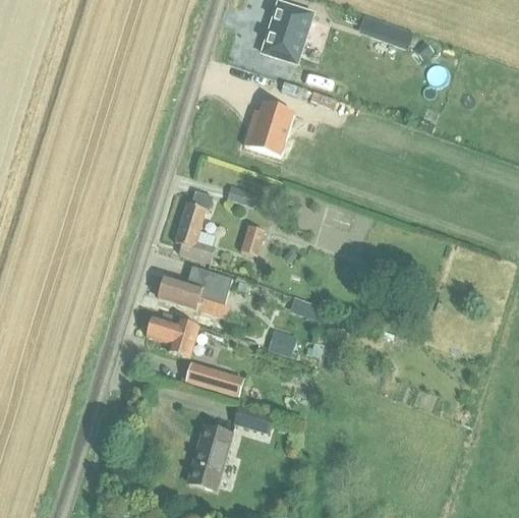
[(278,0),(262,52),(296,62),(312,11),(278,0)]
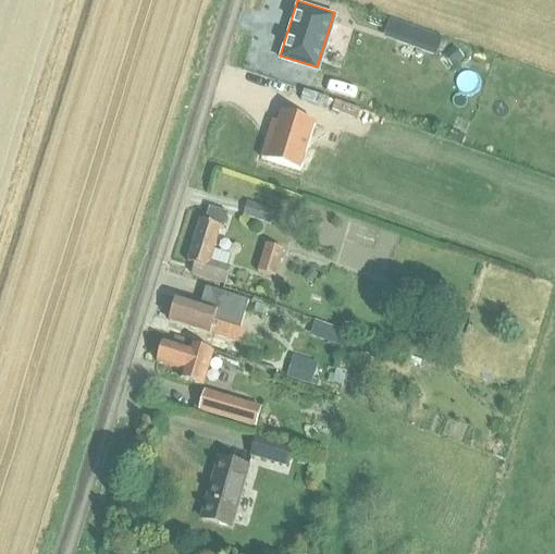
[(385,28),(384,31),(385,32),(395,35),(426,46),(435,49),(440,36),(392,19),(389,17),(389,19),(386,25),(385,28)]
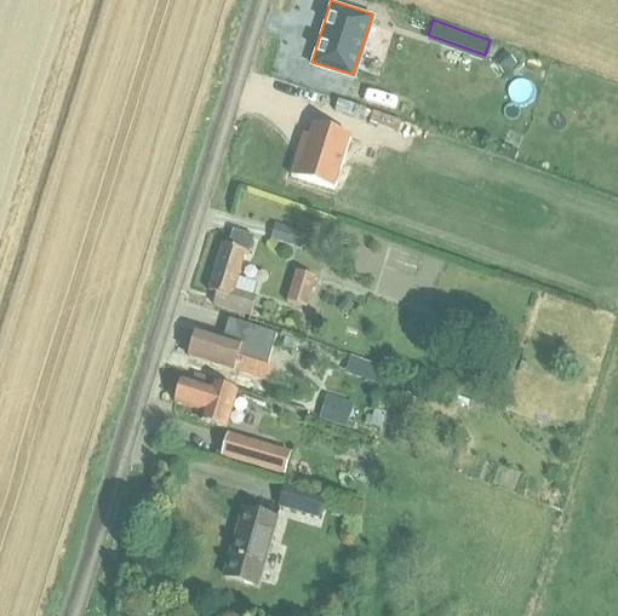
[(504,50),(492,59),(502,72),(514,62),(504,50)]
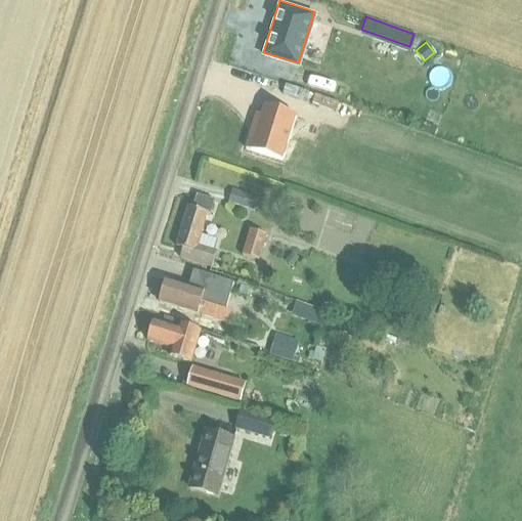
[(295,77),(298,67),(277,60),(274,70),(295,77)]
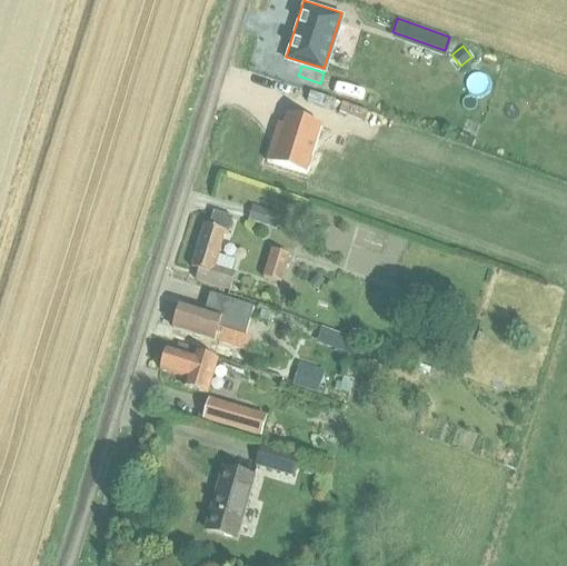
[(266,159),(265,160),(267,160),(279,165),(305,172),(311,150),(320,125),(320,123),(301,118),(287,113),(286,113),(282,125),(279,137),(278,137),(274,136),(272,136),(272,138),(266,159)]
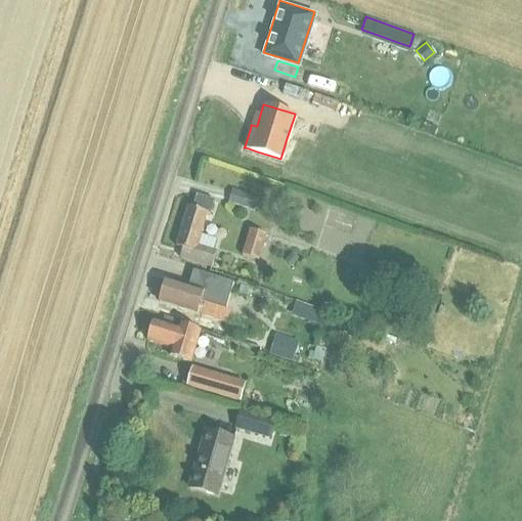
[(423,121),(420,129),(432,134),(435,126),(423,121)]
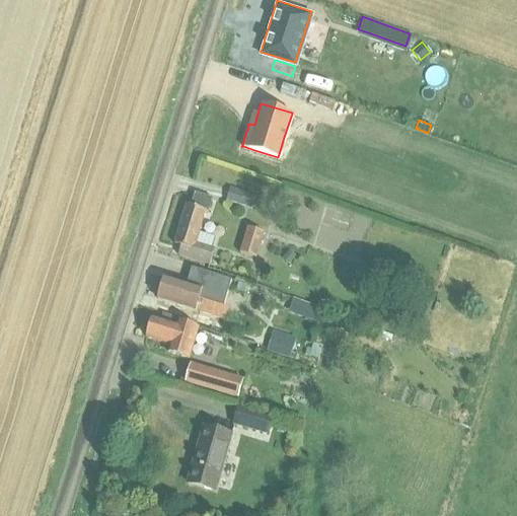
[(229,187),(225,199),(248,207),(252,195),(229,187)]
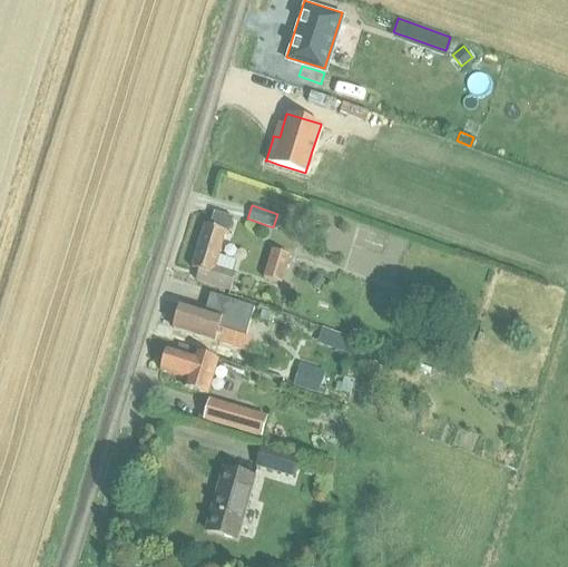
[(195,248),(189,266),(191,266),(195,267),(197,269),(194,279),(205,282),(214,285),(227,289),(232,274),(228,273),(233,258),(217,253),(221,241),(224,230),(226,230),(227,225),(231,216),(222,213),(212,211),(209,218),(207,224),(203,223),(199,234),(195,248)]
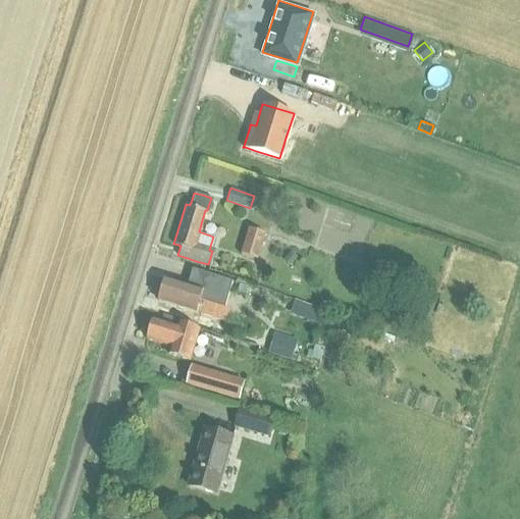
[(328,208),(326,217),(347,221),(349,212),(328,208)]
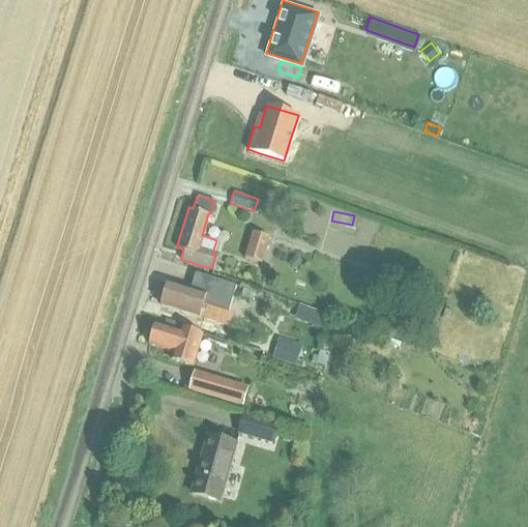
[(252,231),(244,258),(259,262),(267,236),(252,231)]
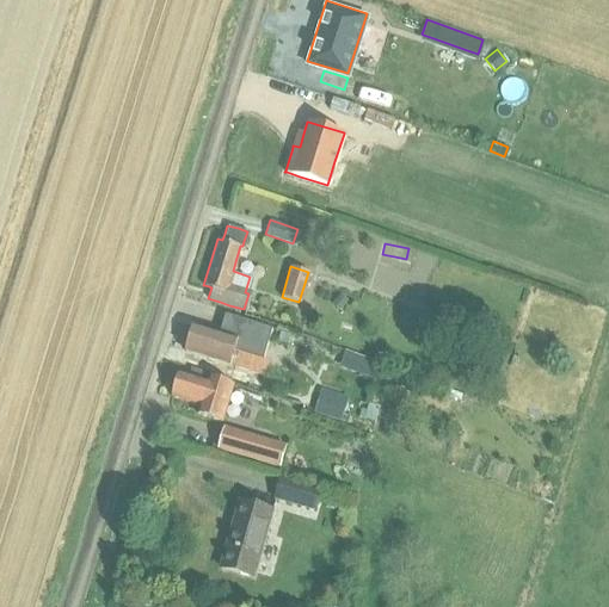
[(338,292),(330,302),(338,309),(346,299),(338,292)]
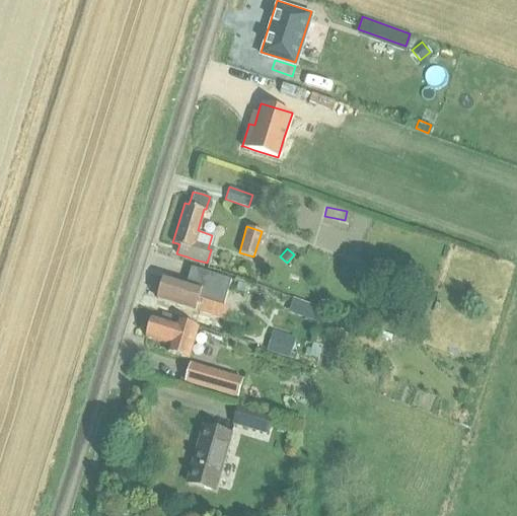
[(165,275),(158,296),(197,308),(225,317),(229,306),(222,304),(231,278),(215,273),(193,266),(191,265),(186,281),(165,275)]
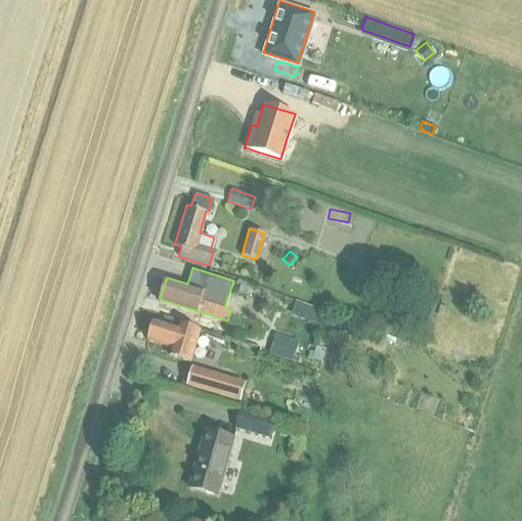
[(312,305),(307,318),(318,322),(323,309),(312,305)]
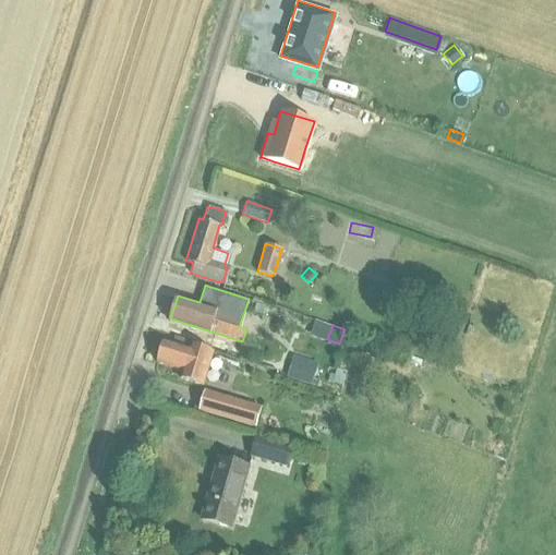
[(302,356),(309,332),(292,327),(286,351),(302,356)]
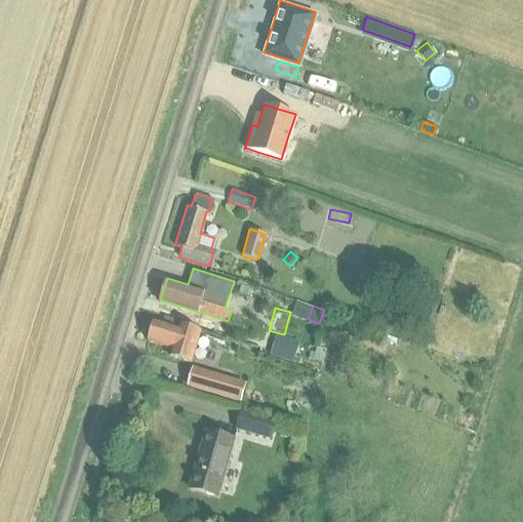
[(155,317),(148,337),(172,346),(170,352),(192,360),(202,328),(180,321),(178,325),(155,317)]
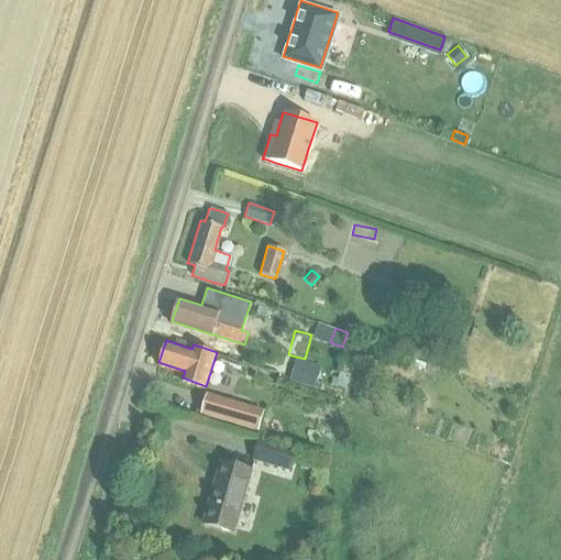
[(229,343),(226,352),(240,357),(243,348),(229,343)]
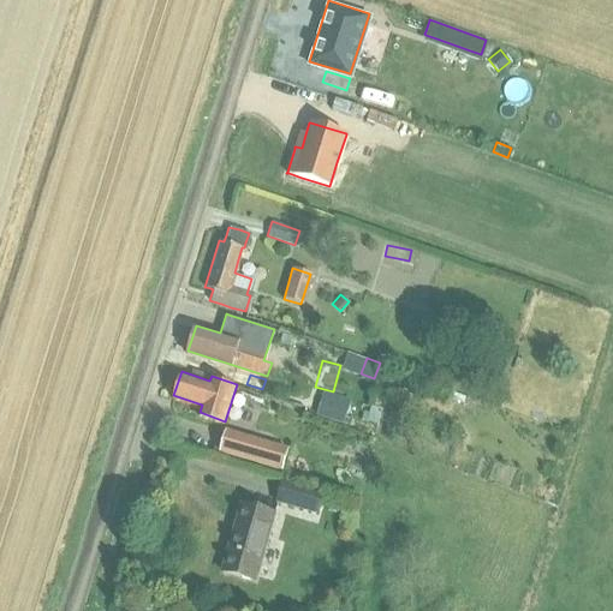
[(321,395),(315,414),(340,421),(346,402),(321,395)]
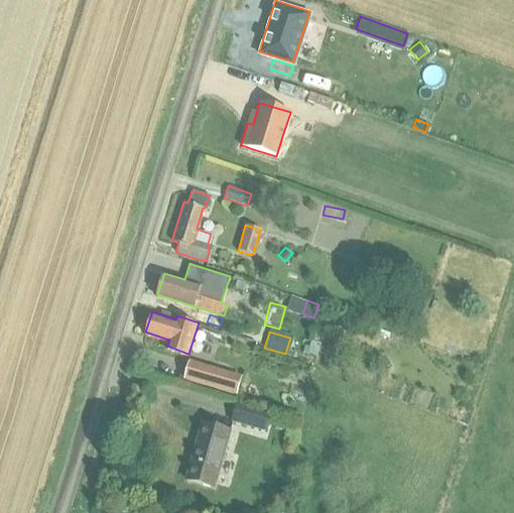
[(235,393),(240,376),(187,360),(182,377),(235,393)]
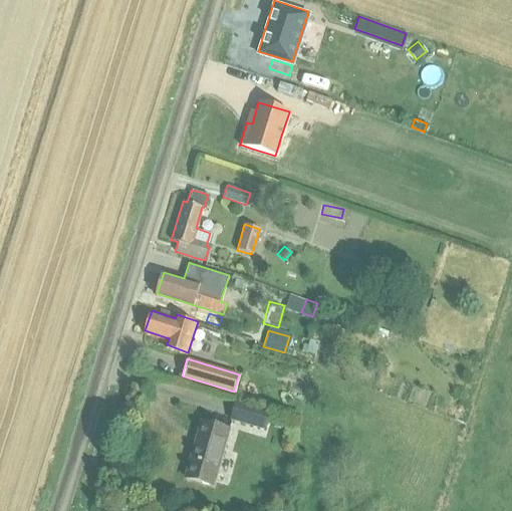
[(268,413),(237,404),(233,419),(264,429),(268,413)]
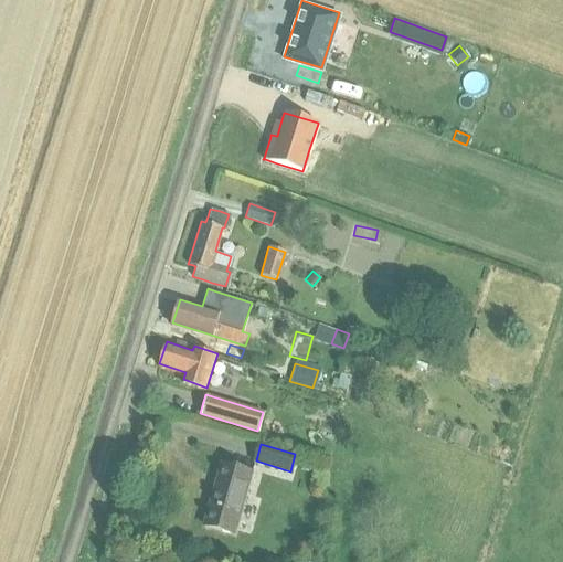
[(251,472),(220,463),(202,523),(232,532),(251,472)]
